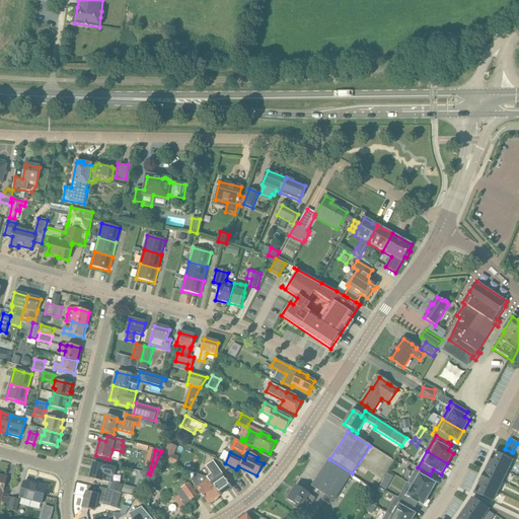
[(490,464),(507,472),(512,462),(495,453),(490,464)]
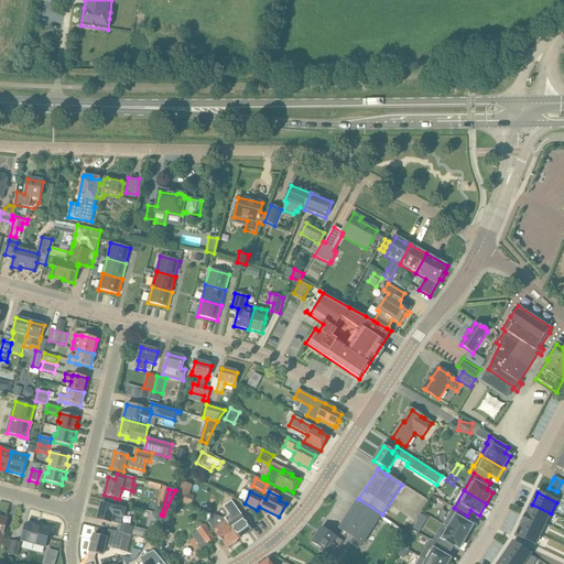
[(362,544),(382,514),(358,499),(338,529),(362,544)]
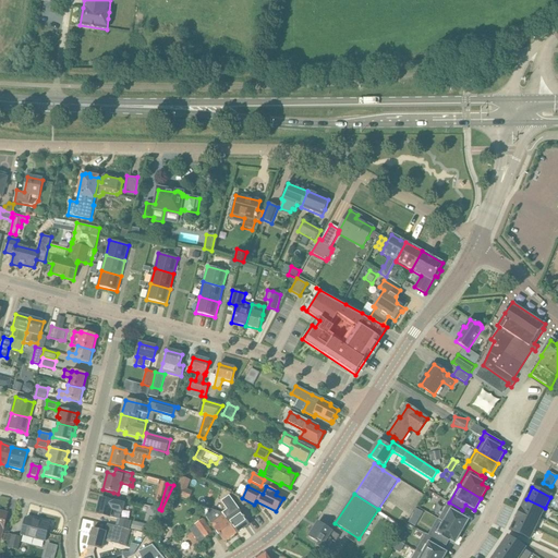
[(250,524),(243,516),(230,497),(222,502),(233,517),(228,520),(237,534),(250,524)]
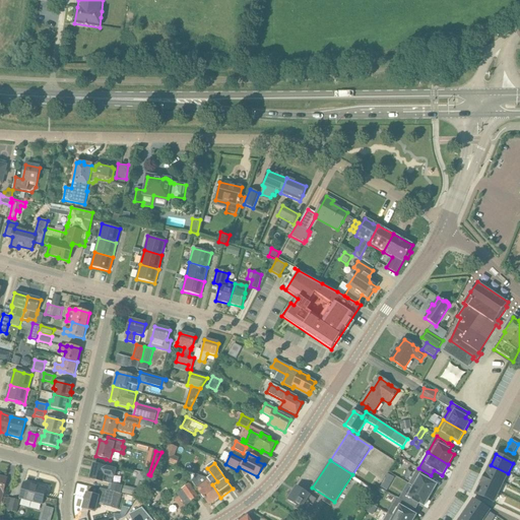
[(115,470),(93,464),(90,479),(109,484),(108,491),(121,494),(122,485),(112,483),(115,470)]
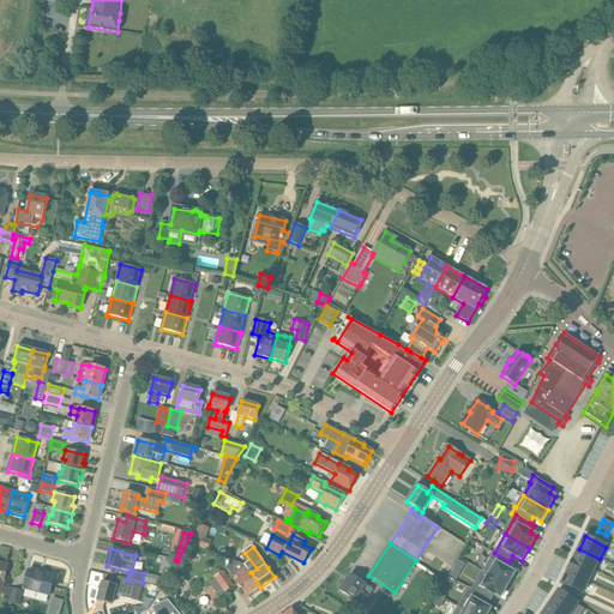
[(594,571),(600,559),(579,549),(573,560),(594,571)]
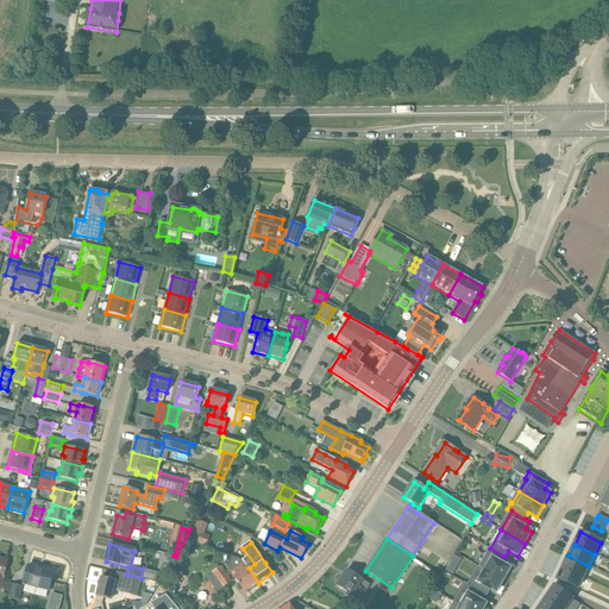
[(422,548),(416,560),(441,572),(447,560),(422,548)]
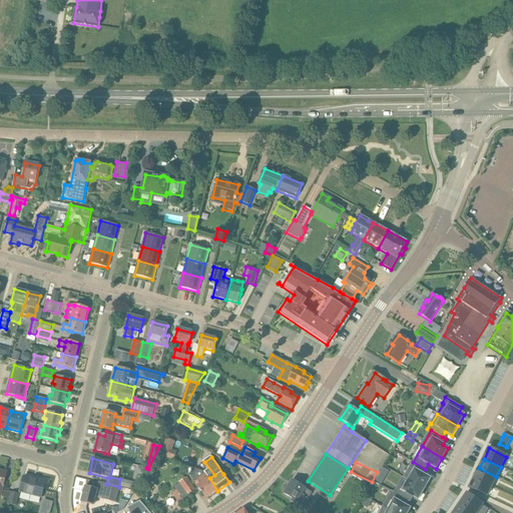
[(413,462),(404,477),(409,480),(424,489),(430,479),(422,474),(425,469),(413,462)]
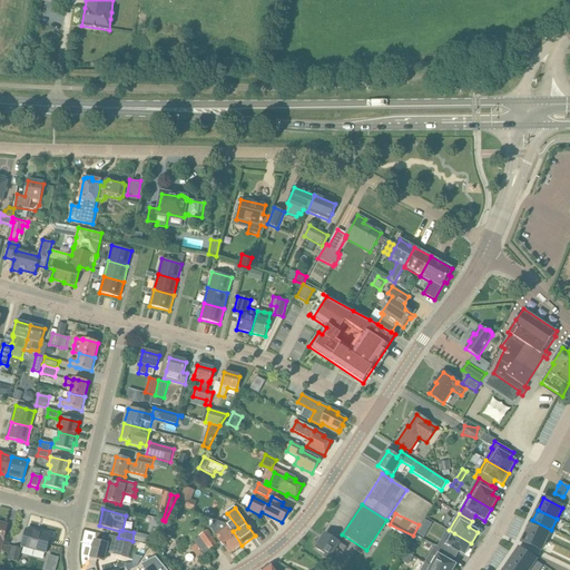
[(256,514),(251,519),(257,528),(263,524),(256,514)]
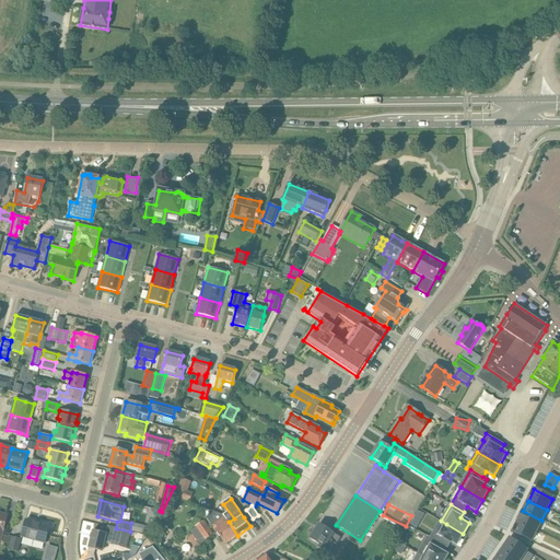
[(517,522),(537,531),(541,521),(523,511),(517,522)]
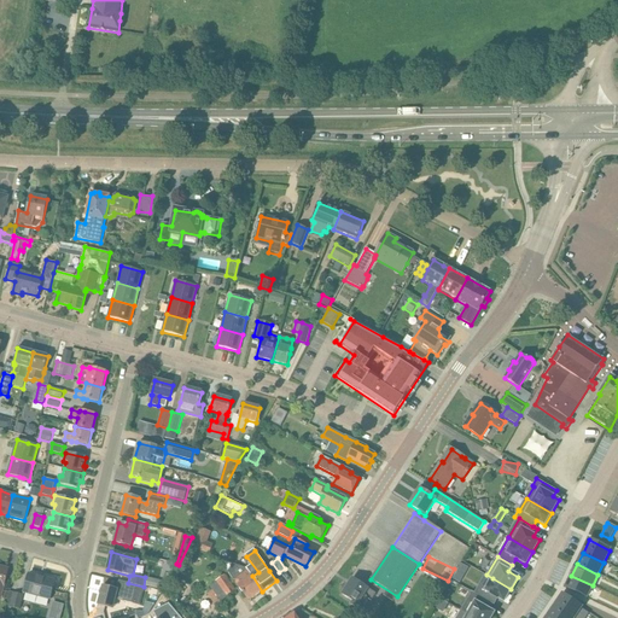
[(242,567),(232,565),(228,572),(233,581),(249,601),(262,592),(252,576),(248,570),(246,569),(242,567)]
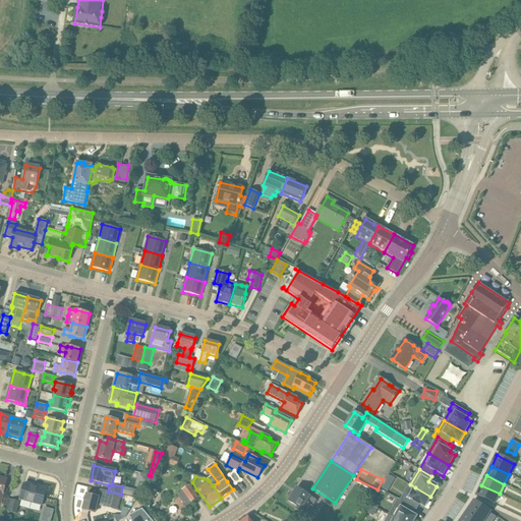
[(385,482),(381,488),(388,491),(391,486),(385,482)]
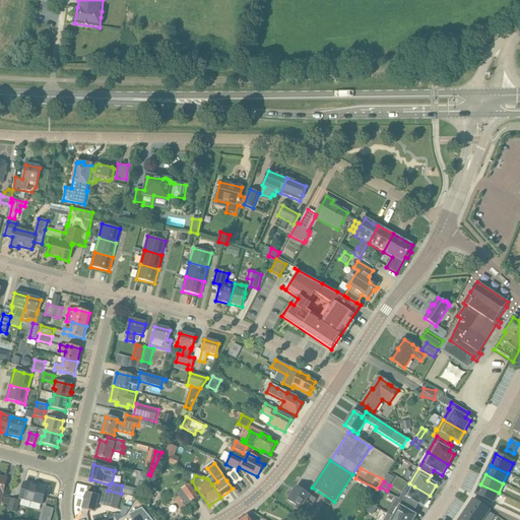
[(19,499),(42,504),(46,490),(23,483),(19,499)]
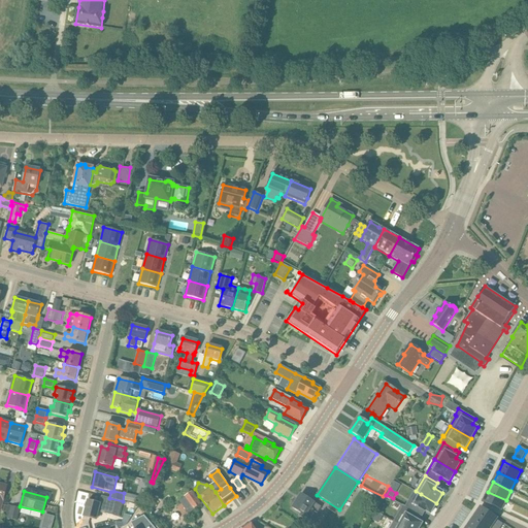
[(415,491),(405,506),(420,515),(423,517),(425,512),(430,515),(436,503),(421,494),(416,491),(415,491)]
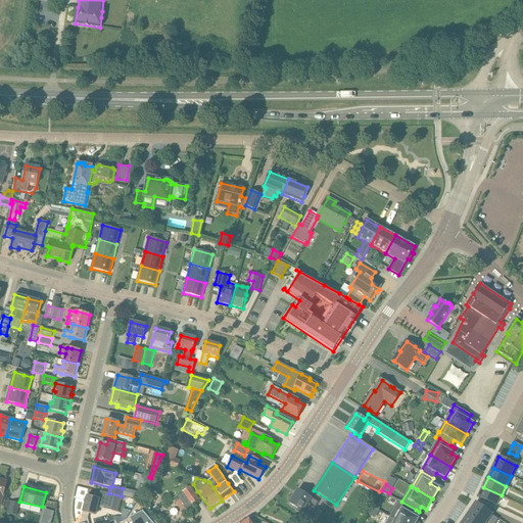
[(190,487),(183,492),(193,506),(199,501),(190,487)]
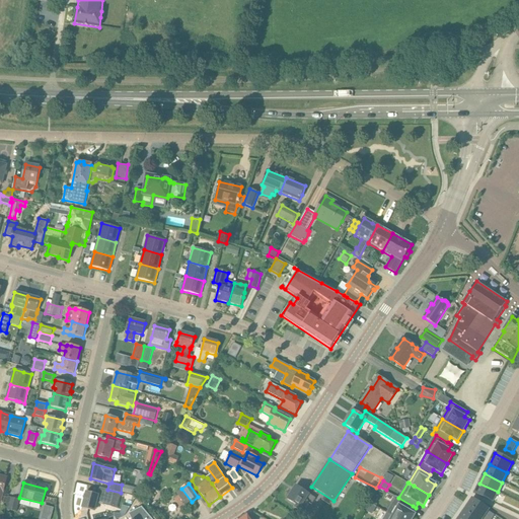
[(493,502),(498,492),(479,484),(474,494),(493,502)]
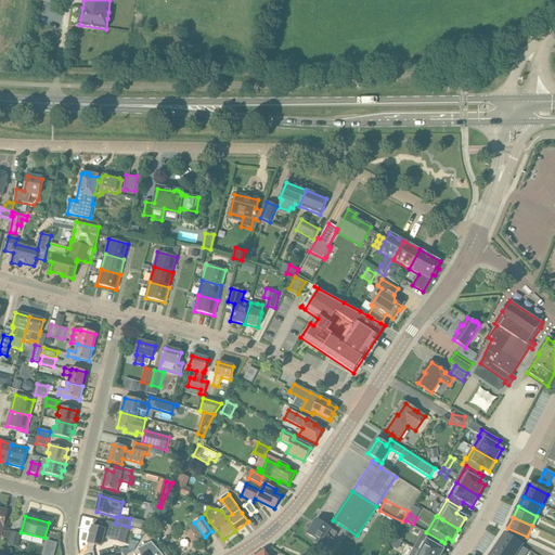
[(130,525),(140,528),(142,521),(131,518),(130,525)]
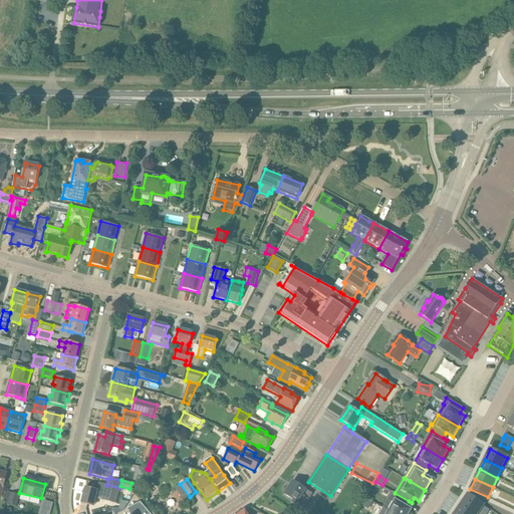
[(313,494),(293,482),(284,495),(297,503),(295,505),(302,510),(304,507),(303,507),(313,494)]
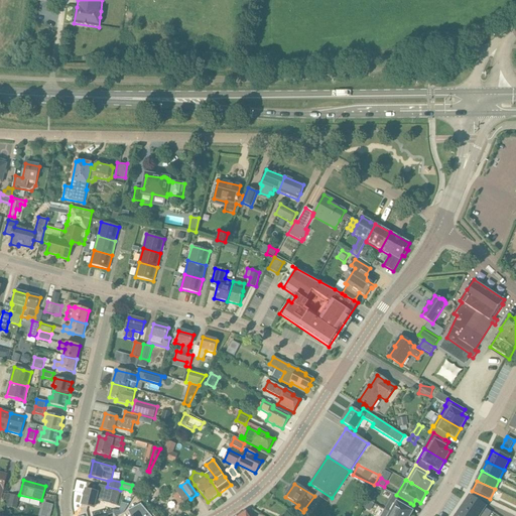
[(98,493),(86,490),(82,505),(92,508),(94,508),(96,501),(104,502),(105,496),(106,496),(108,488),(107,487),(99,485),(98,493)]
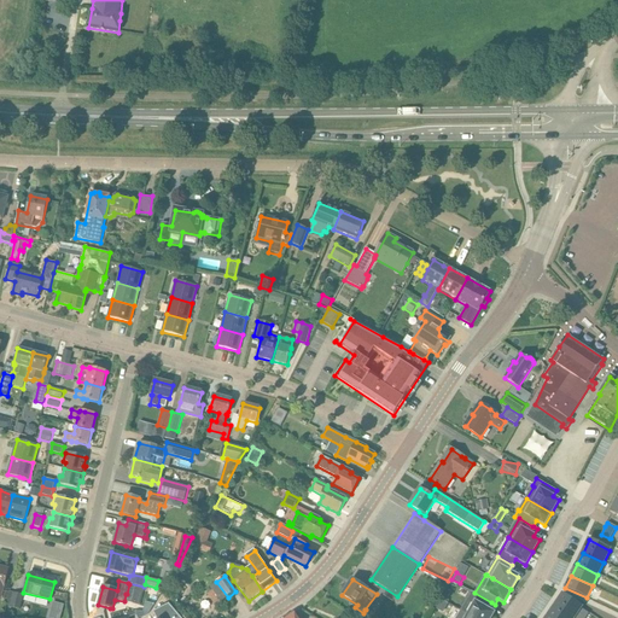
[(216,582),(210,587),(221,602),(228,598),(216,582)]
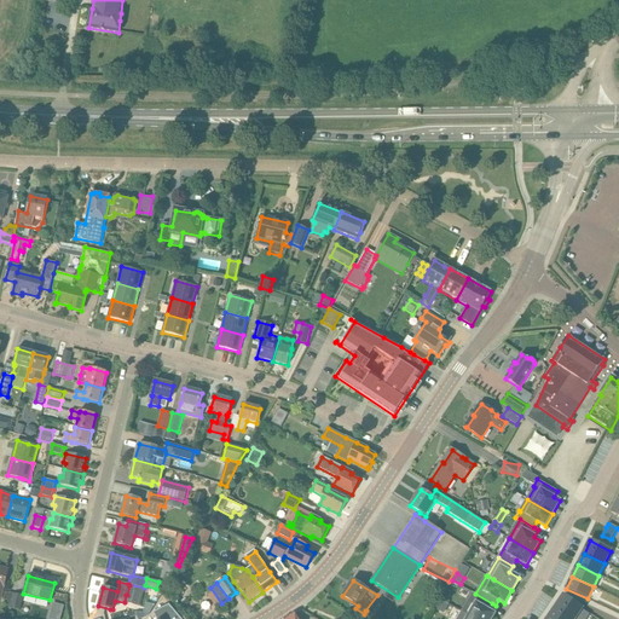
[(132,585),(127,603),(142,607),(145,588),(144,588),(128,584),(129,585),(132,585)]
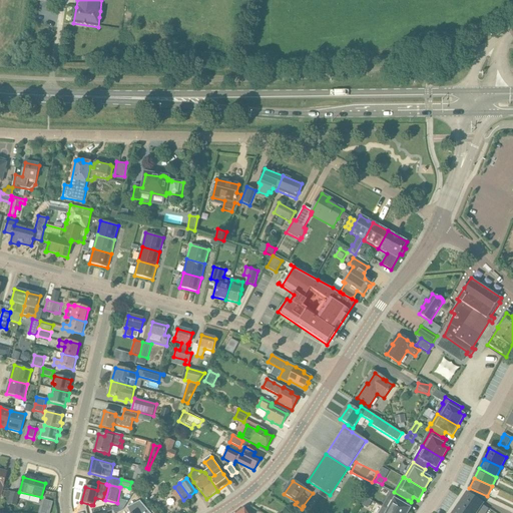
[(17,506),(20,495),(11,492),(8,504),(17,506)]
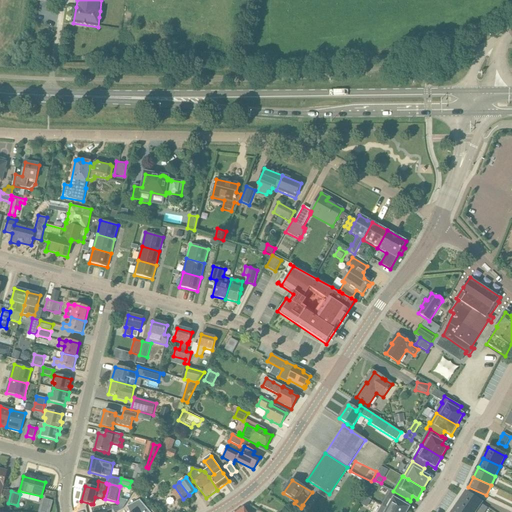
[(391,491),(382,506),(392,511),(406,511),(409,508),(404,505),(407,499),(393,491),(391,491)]
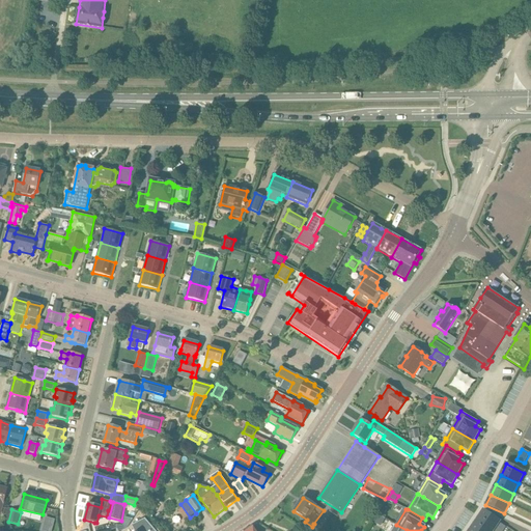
[(492,530),(493,530),(500,522),(483,511),(476,521),(492,530)]
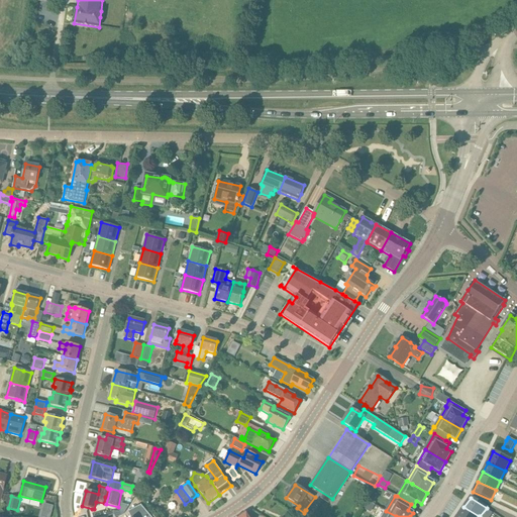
[(41,516),(49,516),(54,507),(44,504),(41,516)]
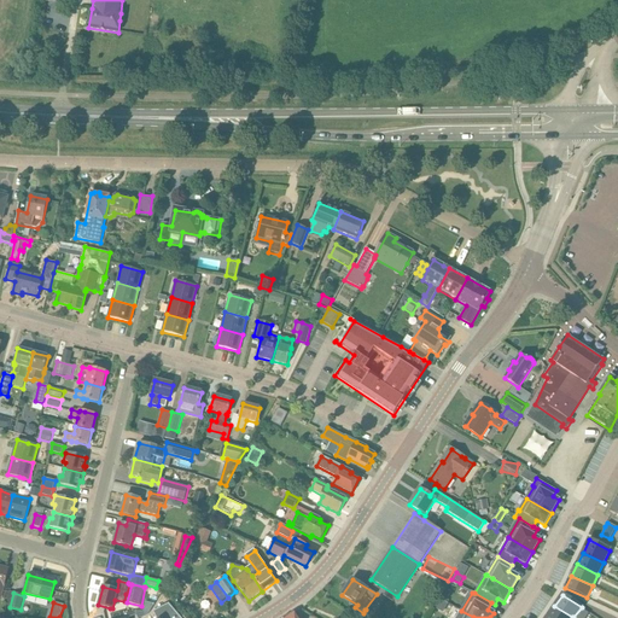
[(547,617),(549,617),(572,617),(554,606),(547,617)]
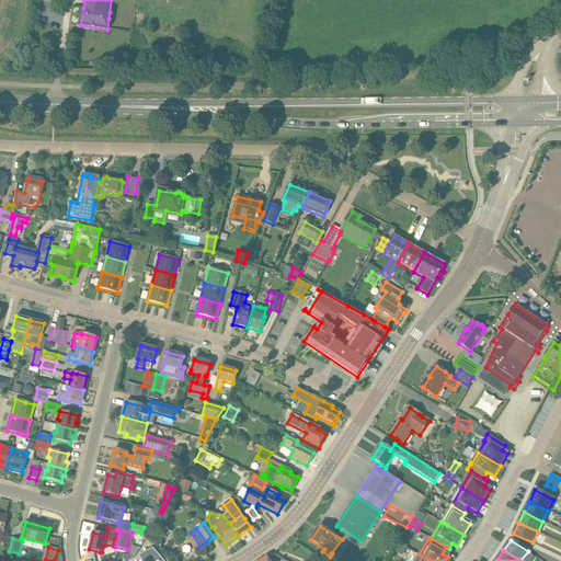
[(144,560),(164,560),(158,551),(142,558),(144,560)]
